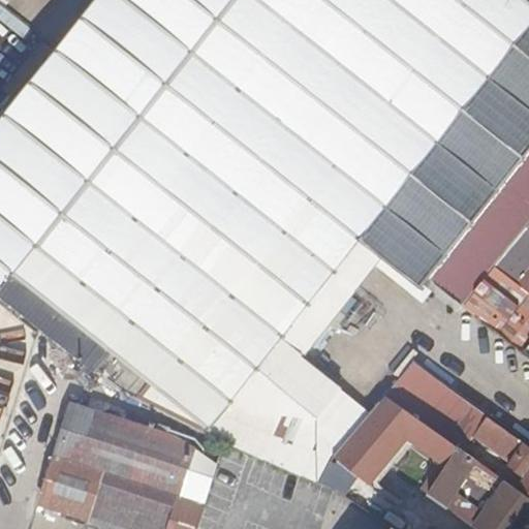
[(0,300),(91,372),(107,351),(206,427),(358,241),(421,289),(428,280),(528,154),(528,0),(90,0),(0,112),(0,300)]
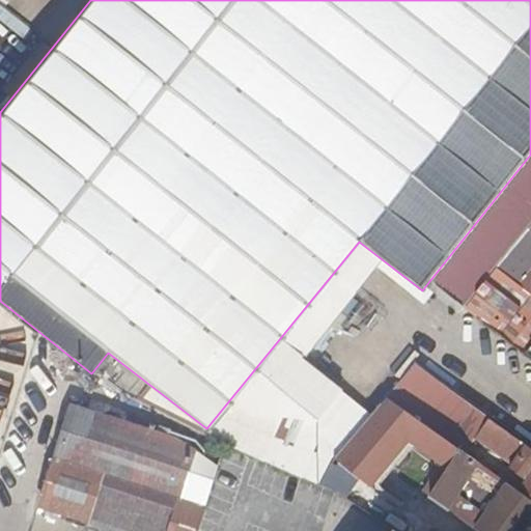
[(530,155),(429,281),(462,305),(495,268),(528,229),(530,225),(530,155)]
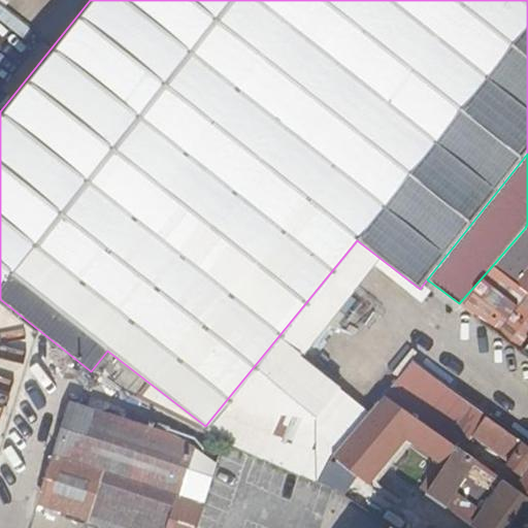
[(527,230),(525,228),(492,266),(527,294),(527,230)]
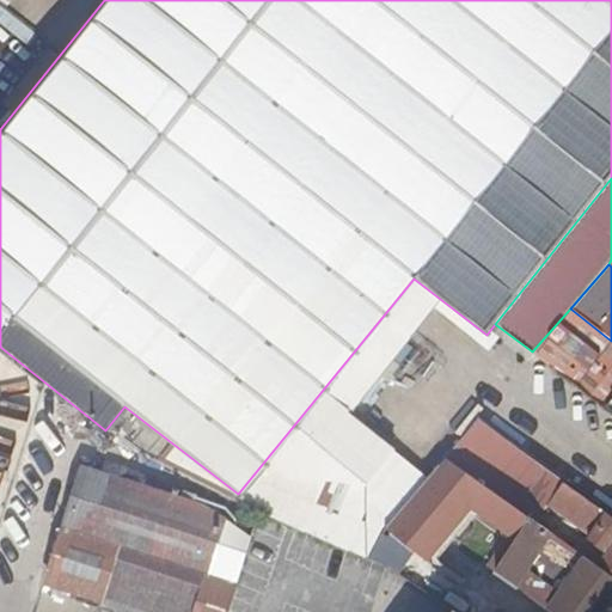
[(611,341),(570,308),(532,352),(611,411),(611,341)]
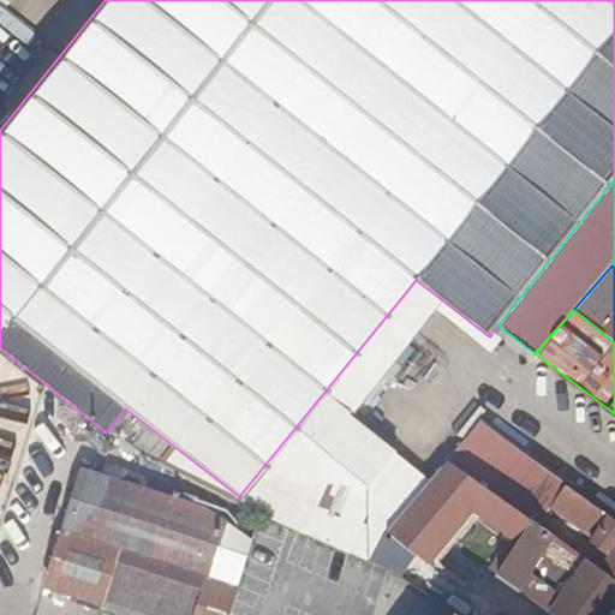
[(363,399),(387,422),(412,395),(387,372),(363,399)]
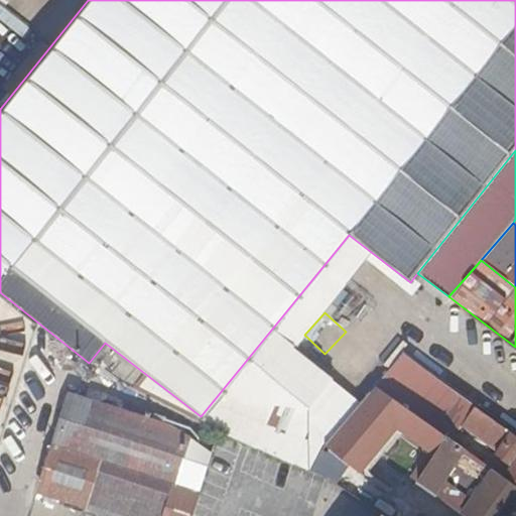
[(109,356),(102,365),(122,380),(126,376),(133,381),(137,377),(109,356)]
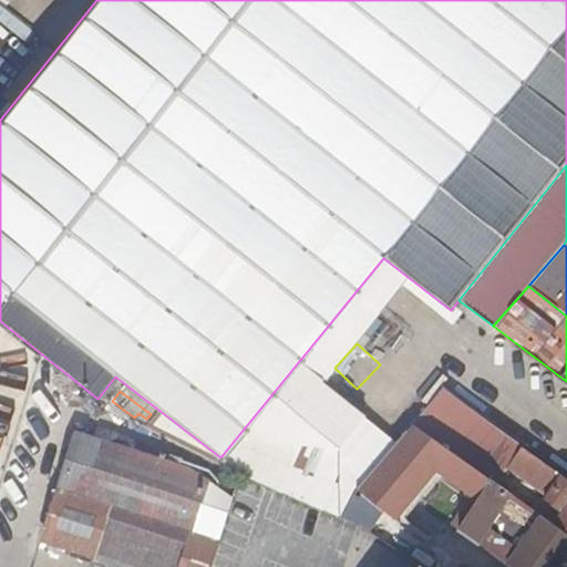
[(443,393),(433,404),(437,406),(446,397),(443,393)]
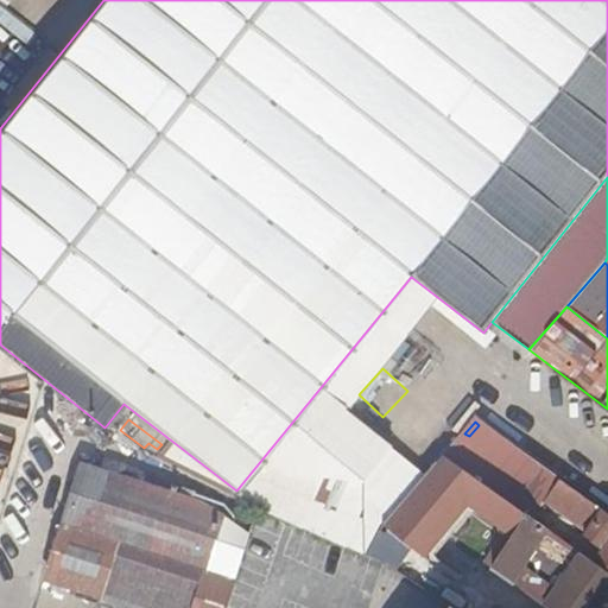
[(382,525),(420,558),(444,530),(468,504),(513,538),(529,515),(443,453),(382,525)]
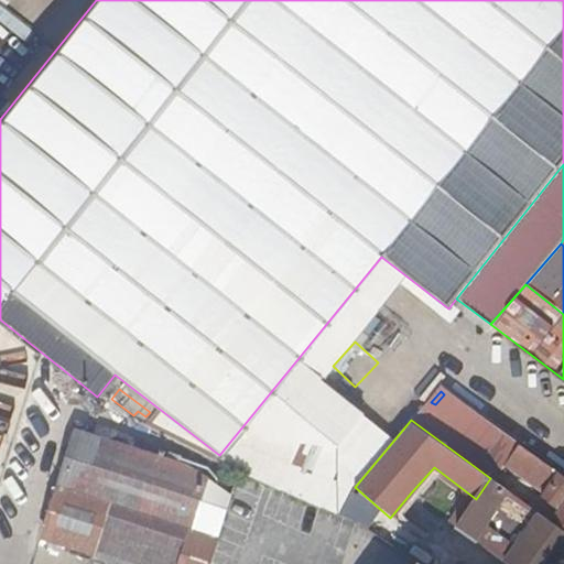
[(116,563),(206,563),(228,500),(225,497),(224,495),(214,485),(202,478),(193,475),(77,433),(40,540),(116,563)]
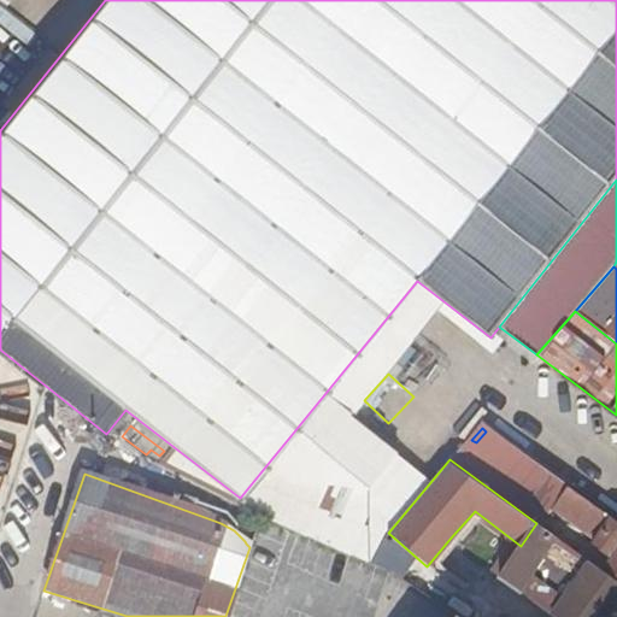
[(616,582),(616,521),(569,487),(553,509),(588,535),(585,539),(591,544),(594,540),(595,541),(607,526),(613,530),(599,551),(610,558),(601,571),(616,582)]
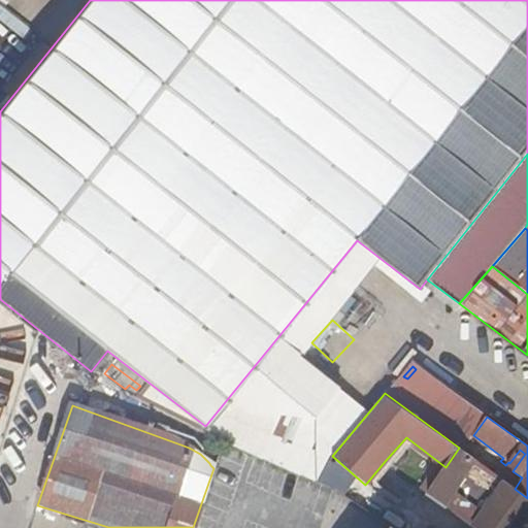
[(429,492),(446,467),(406,437),(386,460),(429,492)]
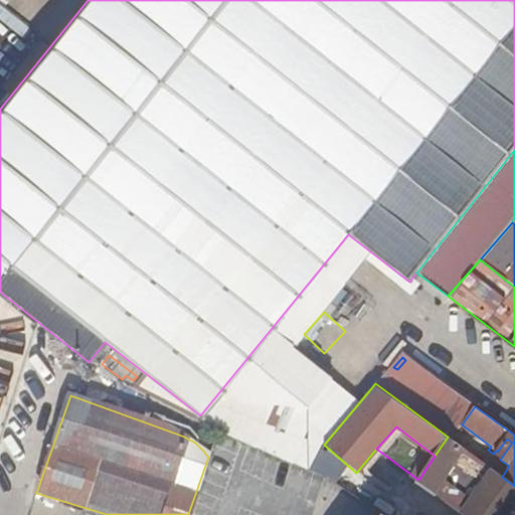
[(487,466),(448,437),(435,456),(418,480),(416,482),(432,493),(456,457),(460,467),(477,480),(487,466)]
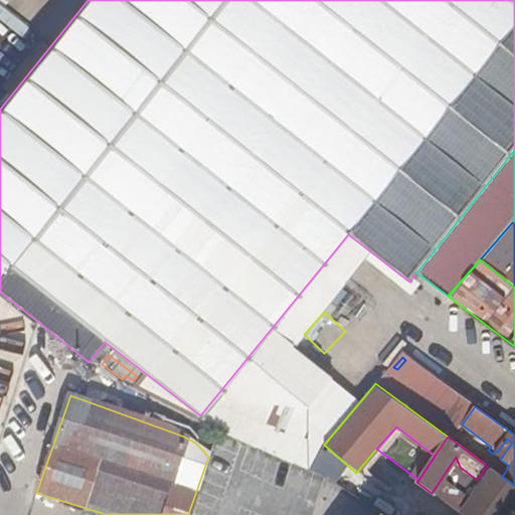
[(457,511),(462,514),(504,514),(514,501),(514,486),(502,477),(493,470),(465,509),(461,506),(457,511)]
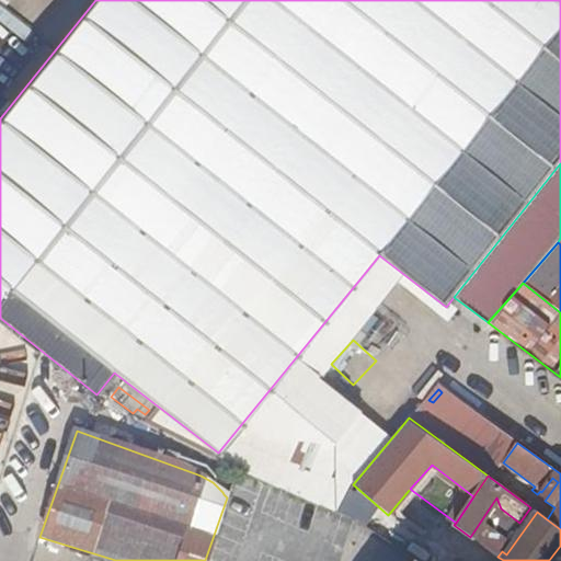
[(560,560),(560,546),(549,560),(560,560)]
